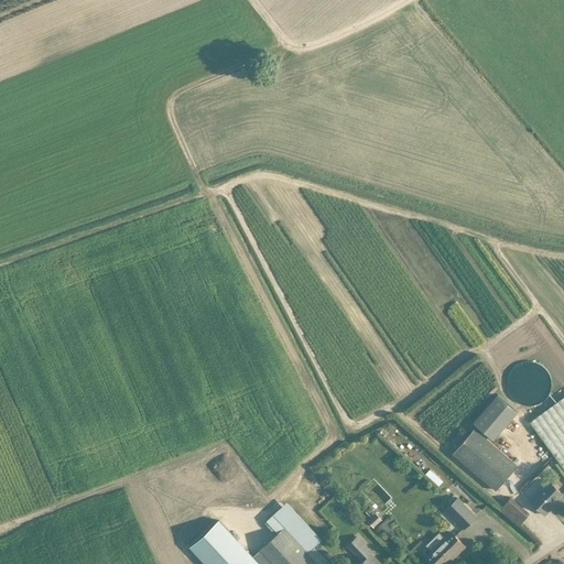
[(551,387),(552,382),(551,379),(551,375),(549,371),(548,370),(546,368),(545,367),(542,365),(541,364),(539,362),(535,361),(533,360),(531,360),(528,360),(525,360),(523,361),(520,362),(517,365),(513,367),(512,368),(511,370),(510,371),(509,373),(508,377),(507,379),(507,381),(507,384),(507,387),(508,389),(509,392),(510,393),(511,396),(512,397),(513,399),(517,401),(518,402),(520,403),(523,404),(525,404),(528,405),(531,405),(533,404),(535,404),(537,403),(539,403),(541,402),(542,401),(545,399),(546,397),(548,396),(549,393),(550,392),(551,390),(551,387)]
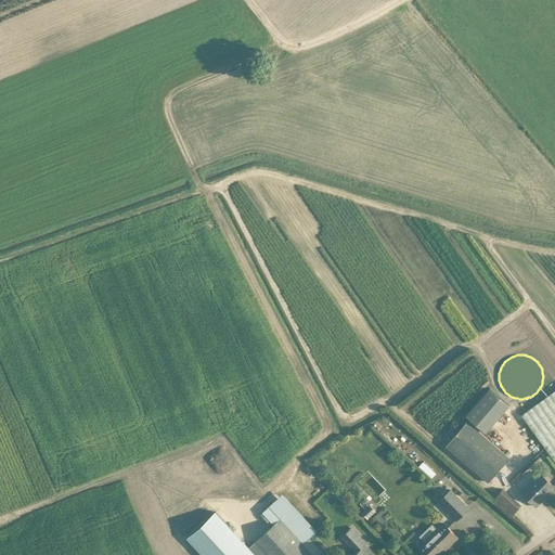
[(490,388),(466,415),(486,433),(510,405),(490,388)]
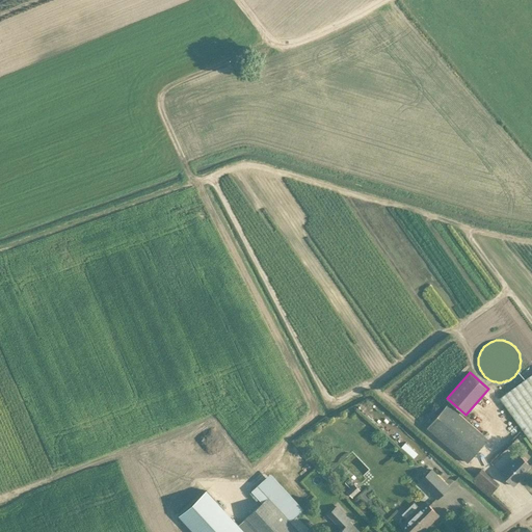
[(531,374),(500,397),(531,442),(531,374)]
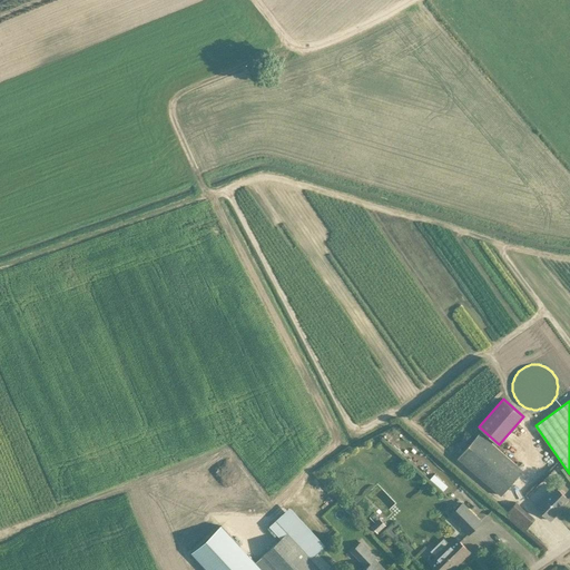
[(522,470),(479,432),(458,458),(501,494),(522,470)]
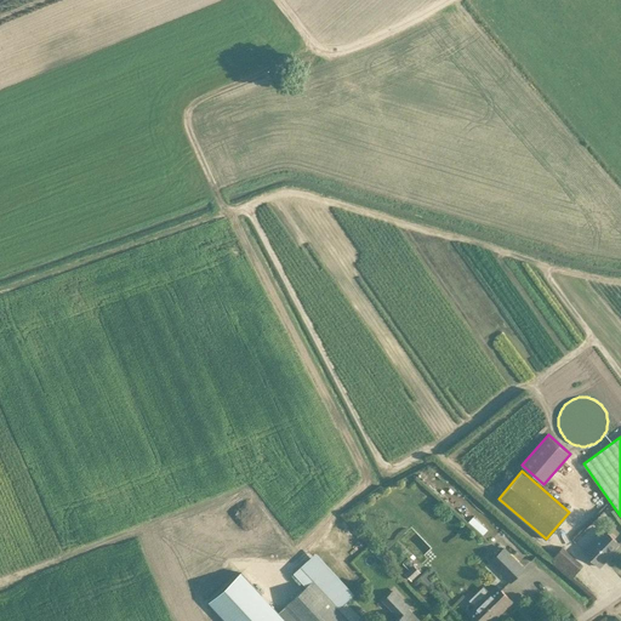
[(585,552),(592,558),(600,567),(605,562),(603,559),(619,543),(610,535),(607,531),(585,552)]
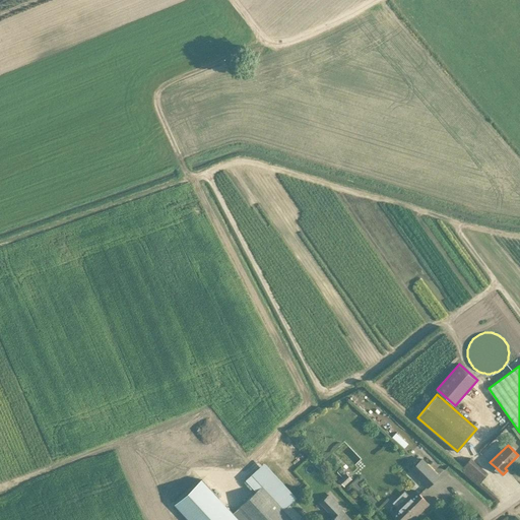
[(462,467),(479,482),(488,473),(470,457),(462,467)]
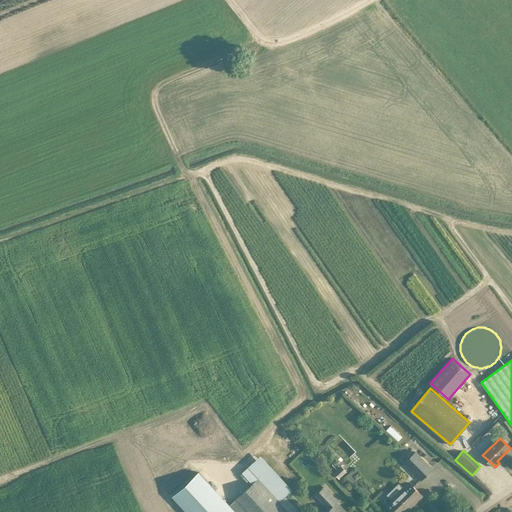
[(433,469),(416,451),(403,463),(421,481),(433,469)]
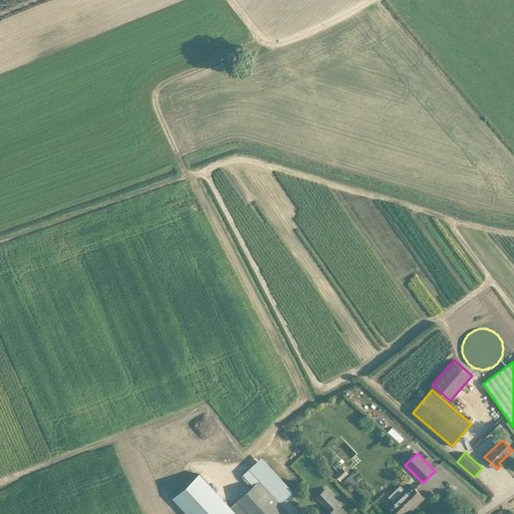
[(253,485),(230,507),(236,513),(301,513),(287,498),(280,504),(258,480),(264,475),(254,465),(243,474),(253,485)]
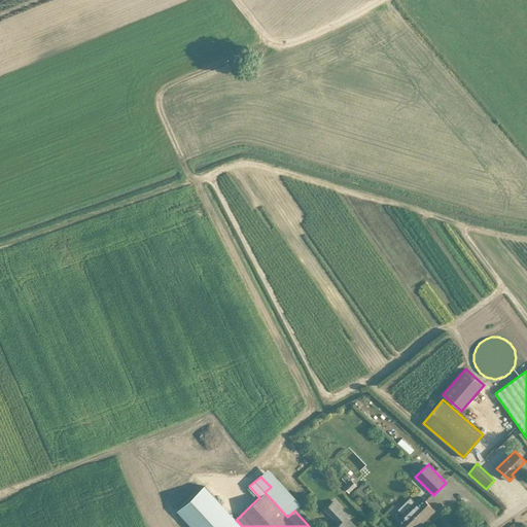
[(347,483),(344,486),(349,491),(353,488),(347,483)]
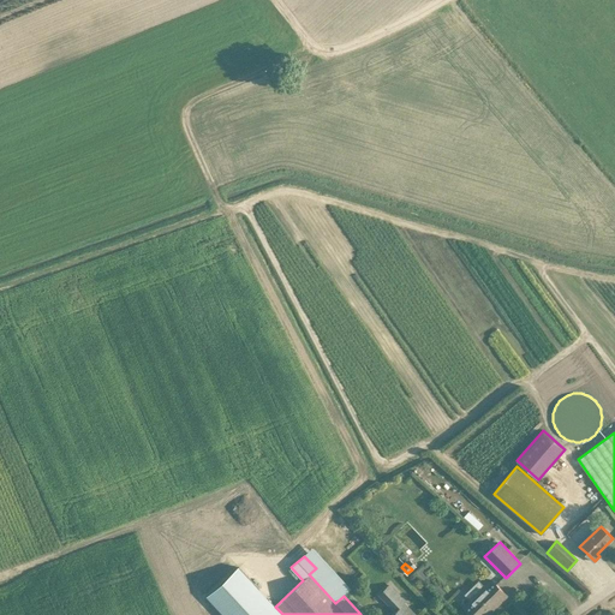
[(424,578),(433,569),(427,565),(419,574),(424,578)]
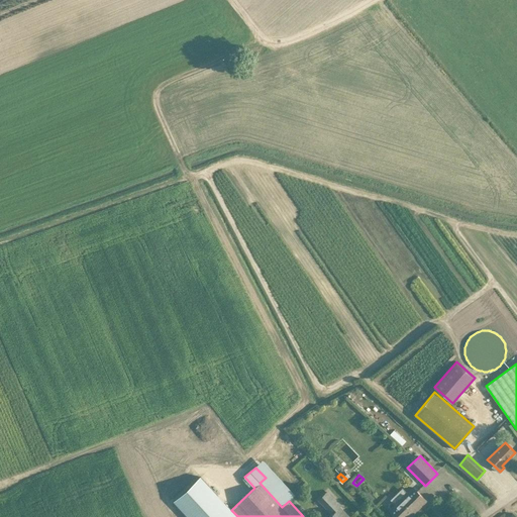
[(237,516),(231,510),(228,506),(201,476),(174,501),(188,516),(237,516)]
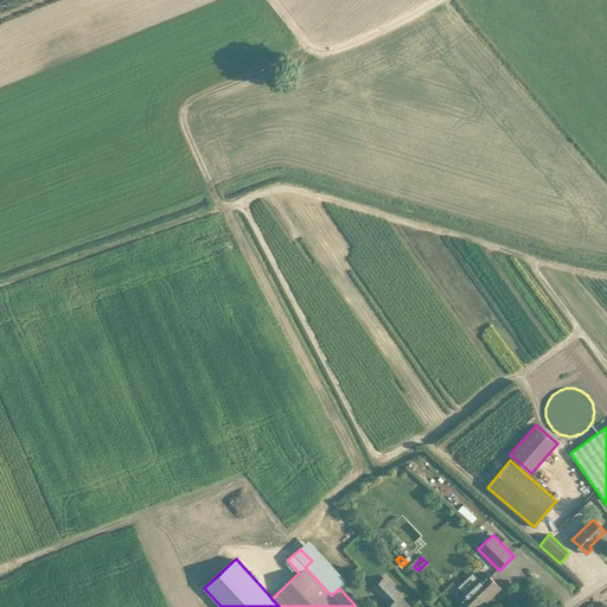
[(466,592),(458,600),(465,606),(478,606),(485,601),(486,602),(500,588),(492,580),(486,573),(477,581),(472,575),(460,586),(466,592)]
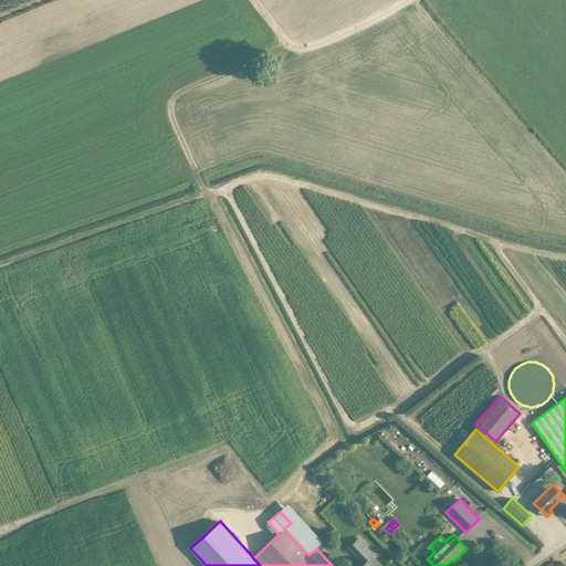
[(384,565),(373,555),(375,553),(365,543),(354,554),(364,563),(359,565),(384,565)]
